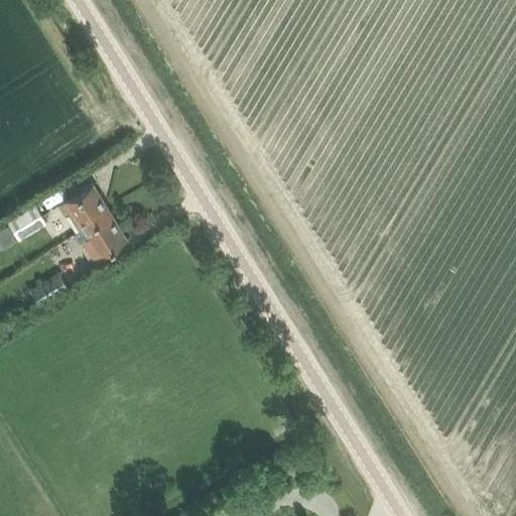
[(76,232),(109,212),(92,184),(59,205),(76,232)]
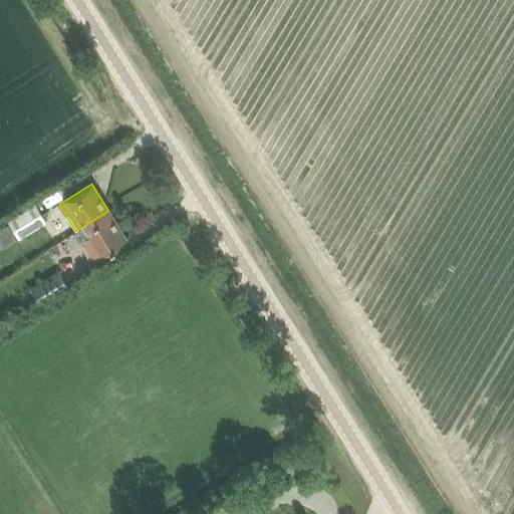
[(37,197),(44,206),(59,196),(52,186),(37,197)]
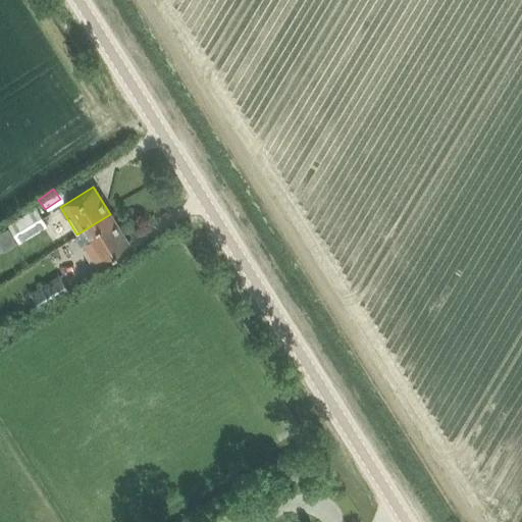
[(19,244),(48,226),(35,206),(6,224),(19,244)]
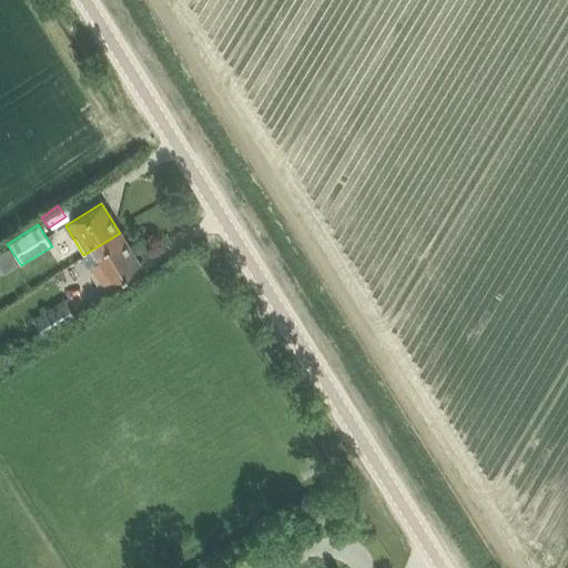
[(87,269),(91,266),(102,285),(139,263),(120,233),(83,255),(84,255),(80,257),(87,269)]
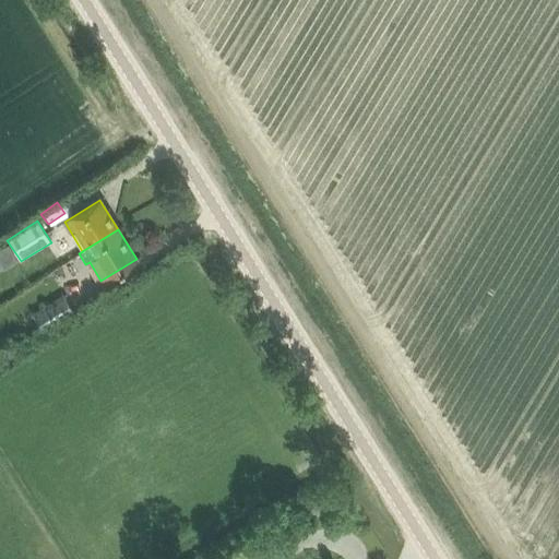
[(44,334),(75,314),(63,295),(32,313),(44,334)]
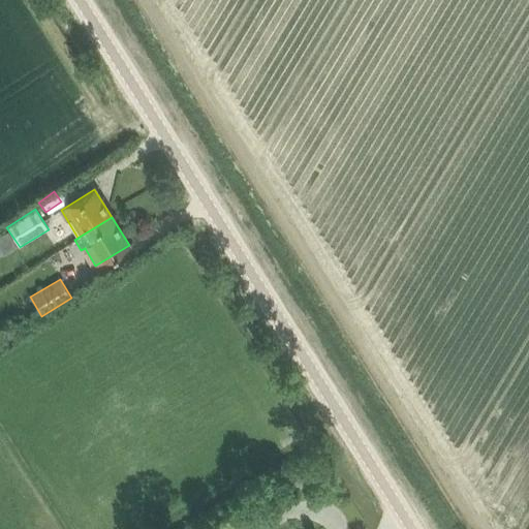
All buildings are outlined.
